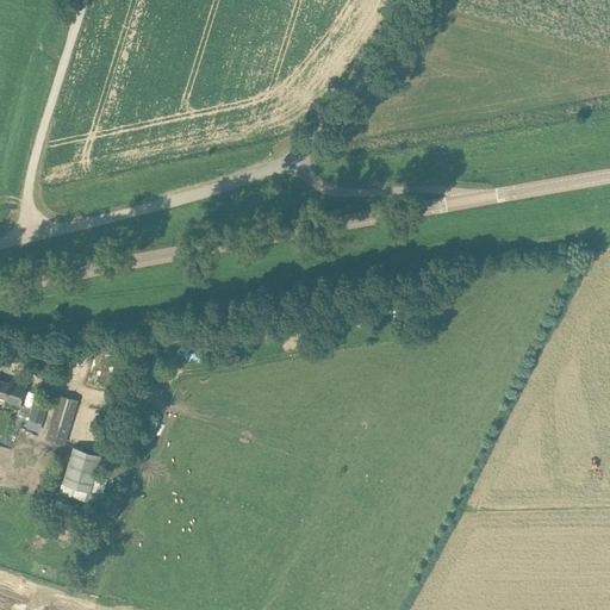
[(201,325),(201,341),(216,340),(216,324),(201,325)]
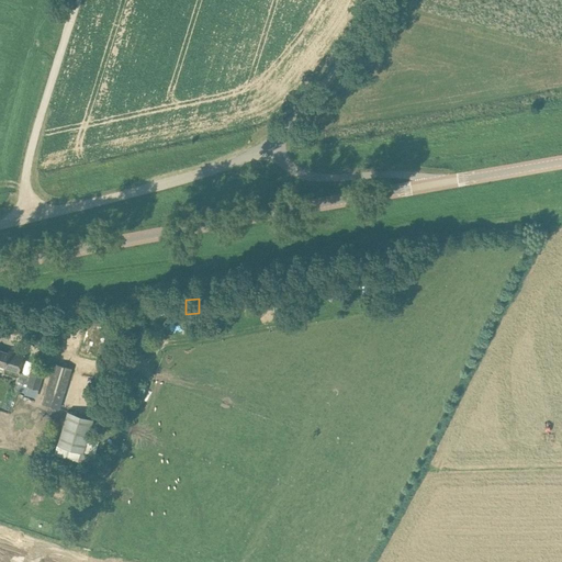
[(154,312),(168,314),(170,305),(155,303),(154,312)]
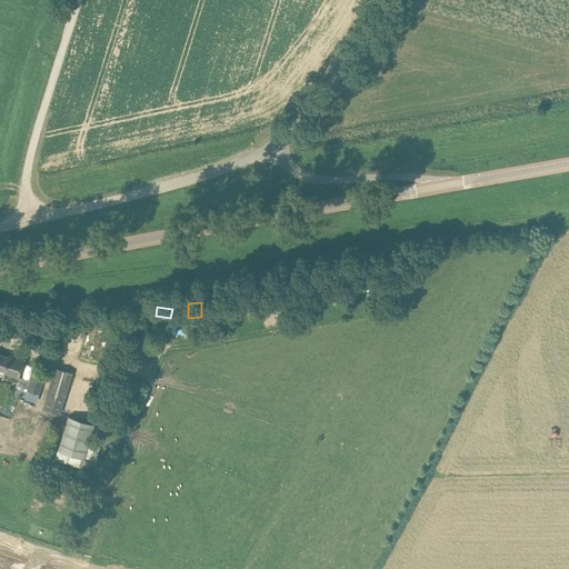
[(5,372),(19,378),(25,359),(9,355),(8,357),(0,353),(0,375),(1,376),(3,375),(5,372)]
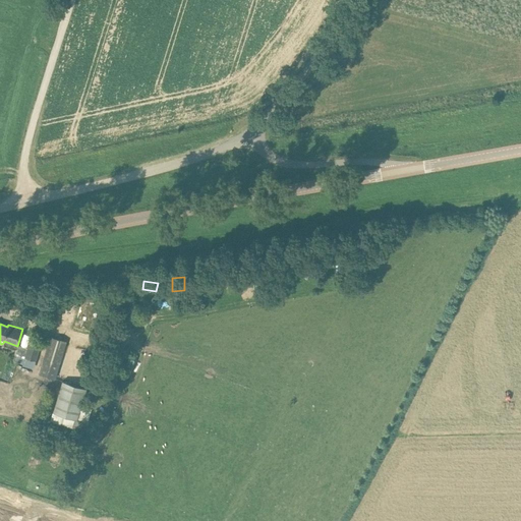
[(67,342),(50,336),(39,374),(55,380),(67,342)]
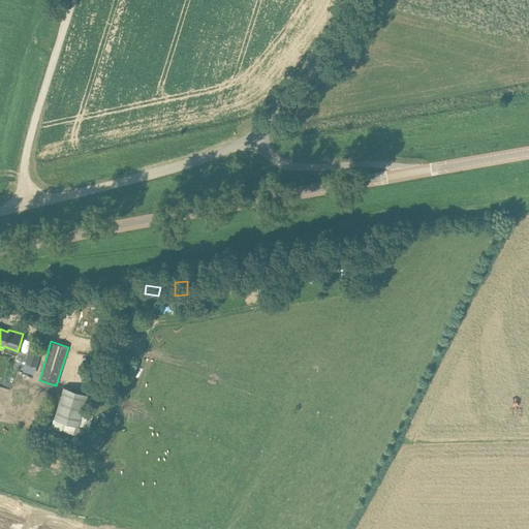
[(14,366),(24,369),(25,363),(36,367),(41,349),(29,345),(27,352),(20,350),(14,366)]
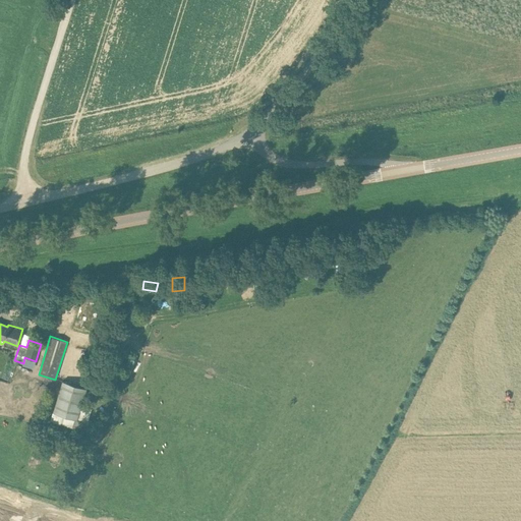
[(51,417),(74,425),(76,419),(77,419),(77,420),(88,423),(94,402),(83,399),(87,389),(62,381),(53,412),(51,417)]
